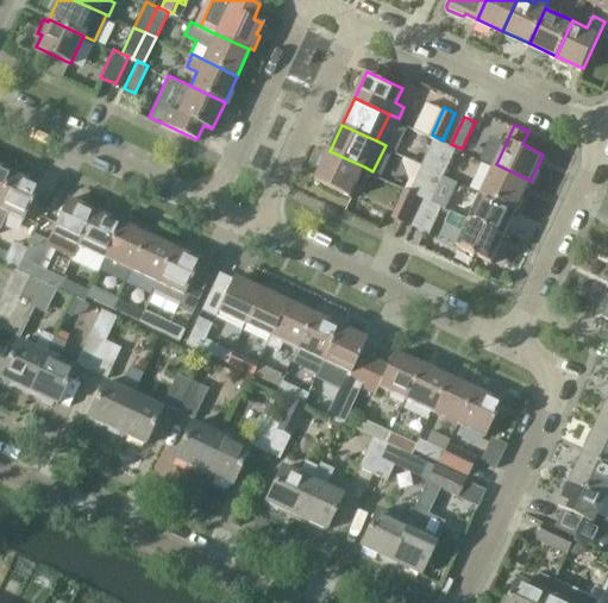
[(424,163),(434,168),(446,142),(443,140),(436,137),(424,163)]
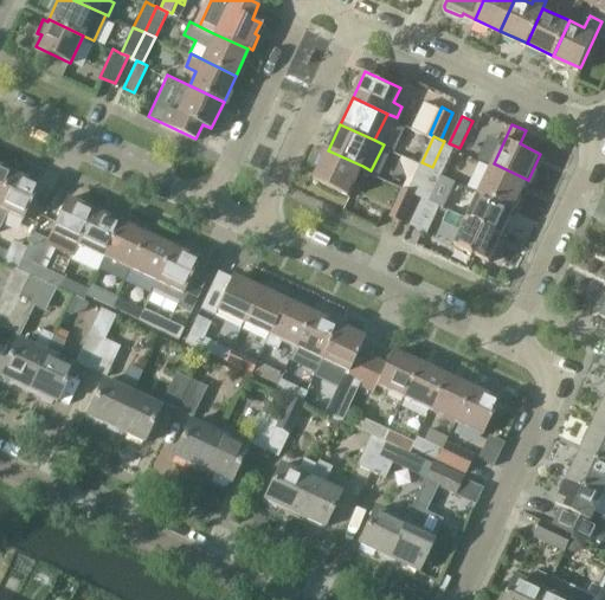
[(444,141),(432,167),(443,172),(455,146),(449,143),(444,141)]
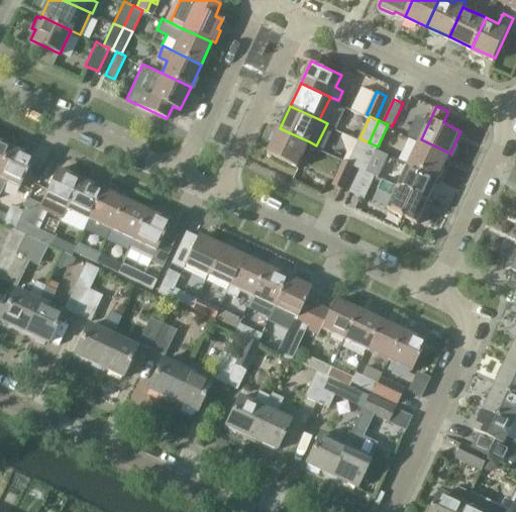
[(309,141),(280,128),(269,150),(298,165),(309,141)]
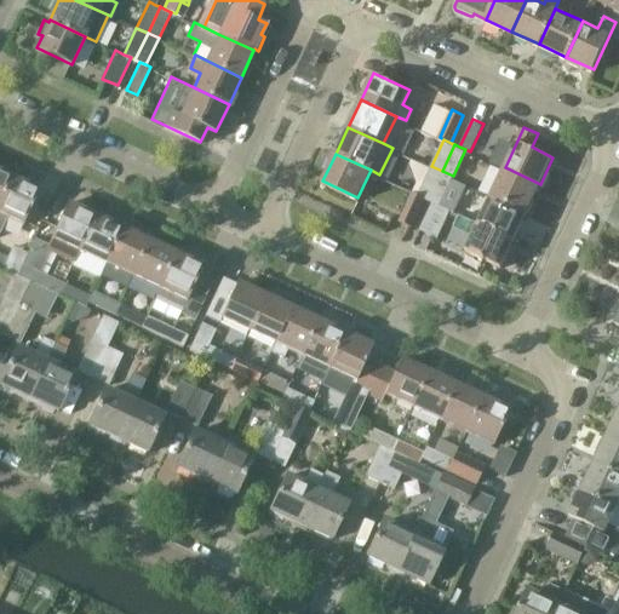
[(425,195),(430,198),(442,171),(431,166),(419,193),(425,195)]
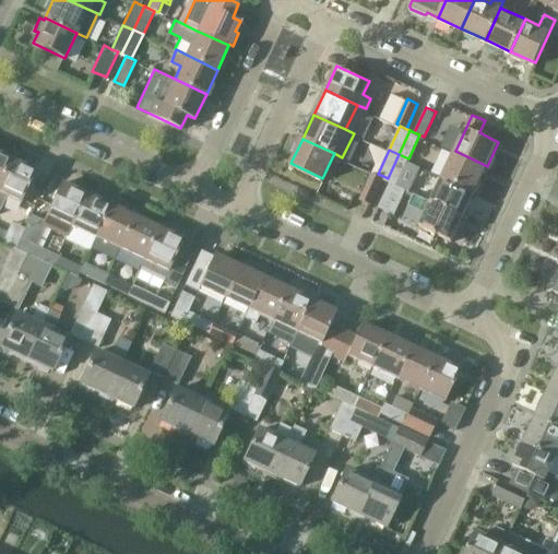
[(0,180),(11,157),(0,151),(0,180)]
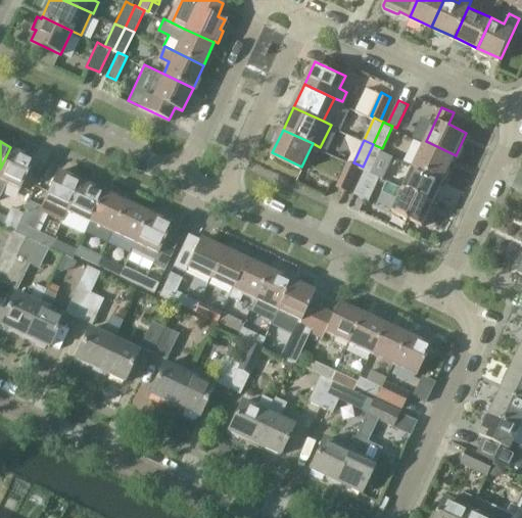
[(426,141),(415,165),(444,179),(456,155),(426,141)]
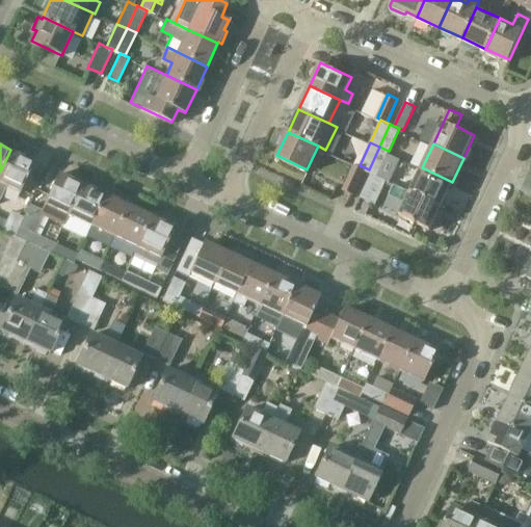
[(369,169),(372,172),(377,174),(389,151),(379,147),(369,169)]
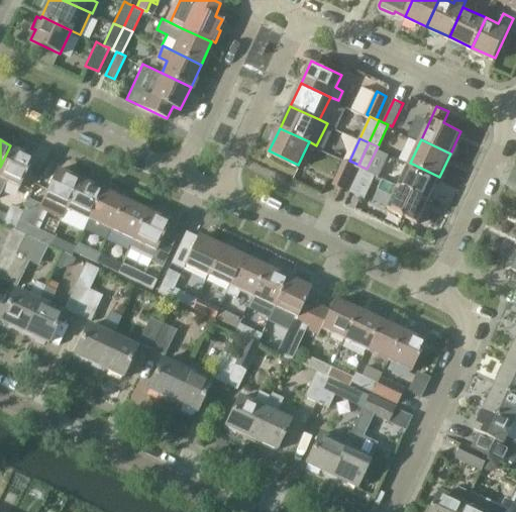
[(10,145),(0,167),(0,176),(20,185),(33,156),(10,145)]
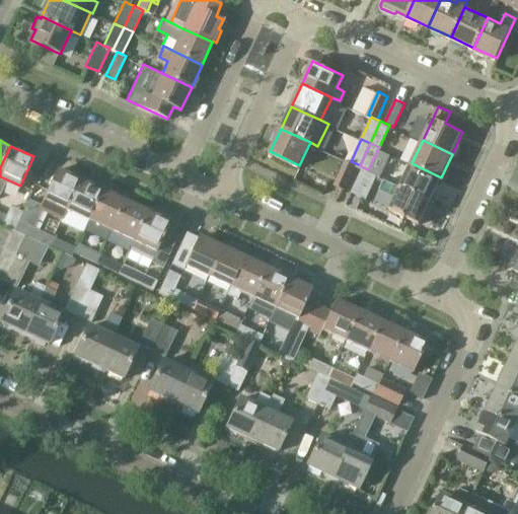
[(345,187),(356,163),(351,161),(347,159),(336,182),(345,187)]
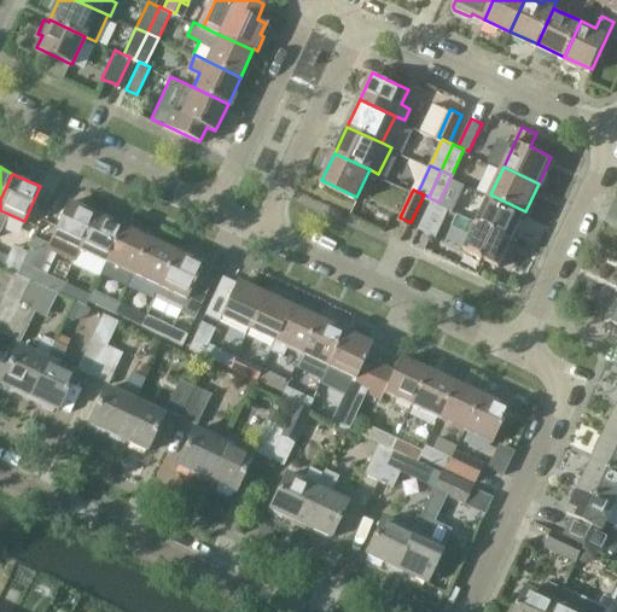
[(490,194),(478,220),(513,237),(525,211),(490,194)]
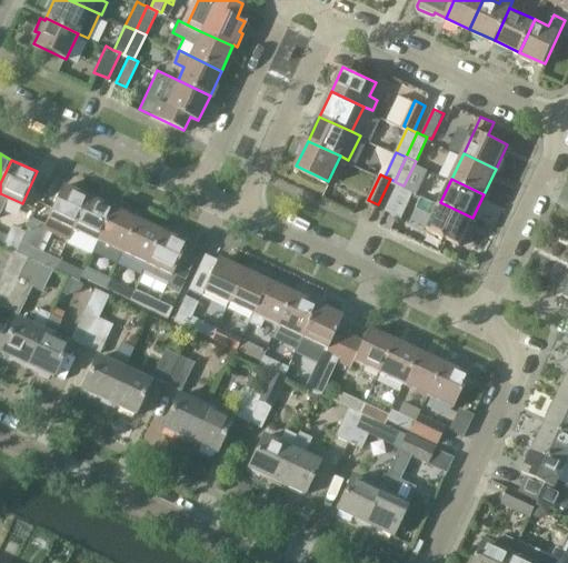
[(68,238),(73,228),(88,195),(63,183),(42,227),(68,238)]
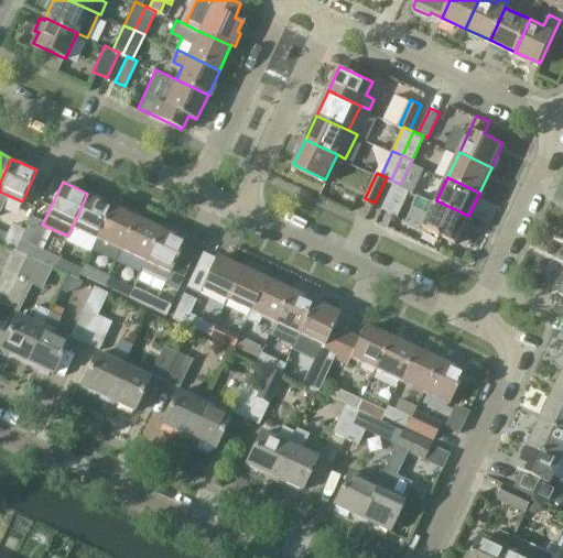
[(400,184),(394,182),(382,207),(399,214),(411,189),(400,184)]
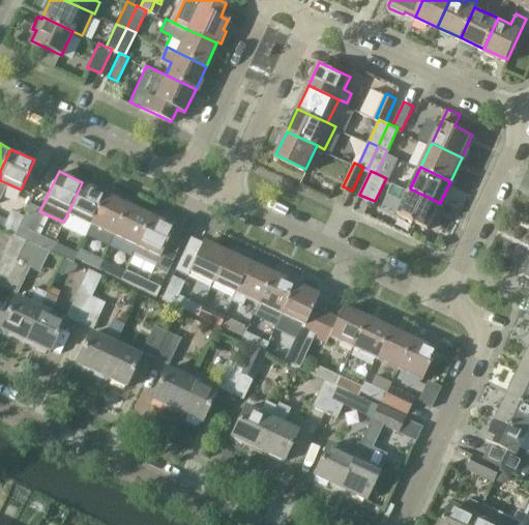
[(440,203),(410,188),(394,181),(389,194),(405,201),(399,212),(429,227),(440,203)]
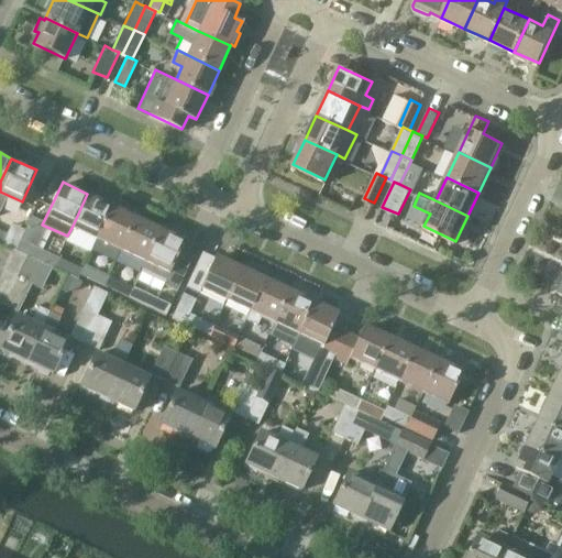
[(73,226),(97,237),(111,205),(87,194),(73,226)]
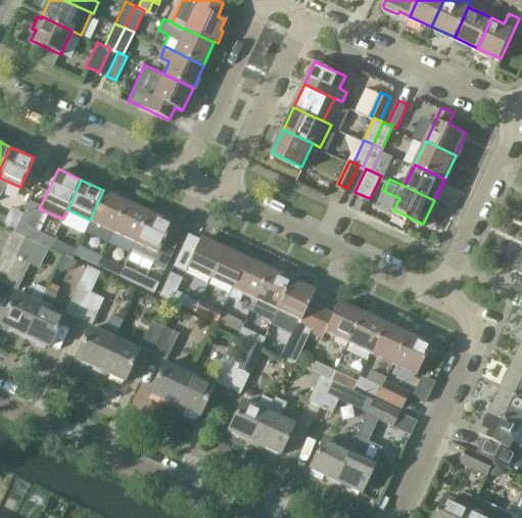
[(90,220),(110,230),(124,200),(103,190),(90,220)]
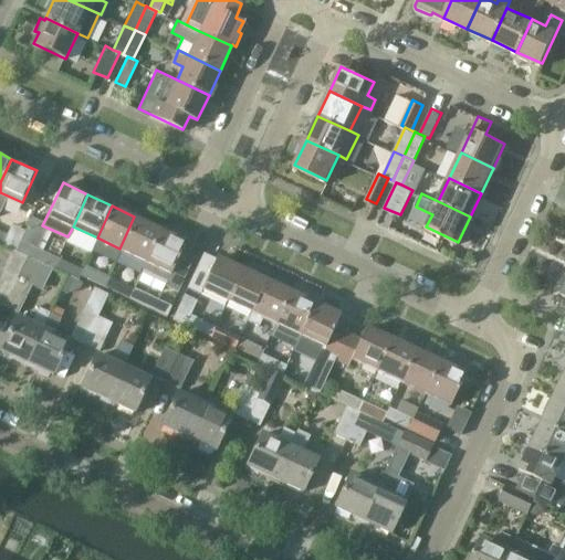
[(119,249),(145,261),(159,228),(134,217),(119,249)]
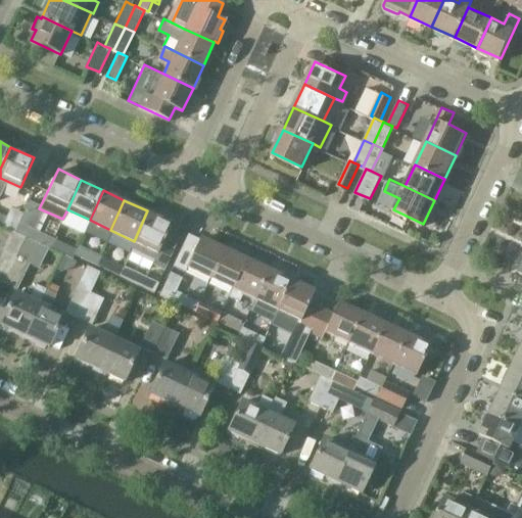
[(3,225),(12,229),(16,231),(26,213),(11,205),(7,216),(3,225)]
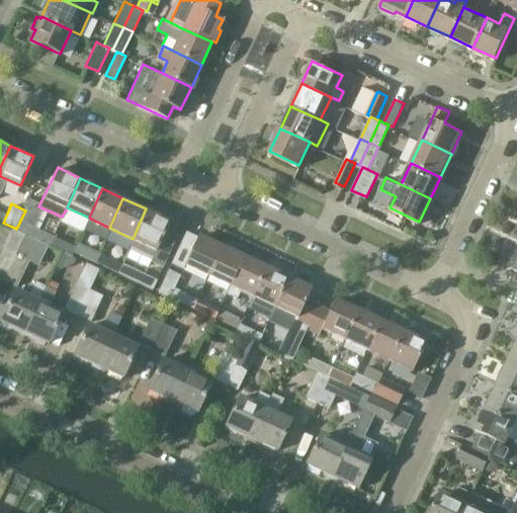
[(170,221),(146,208),(133,239),(130,244),(141,249),(154,255),(151,260),(163,266),(178,235),(166,230),(170,221)]
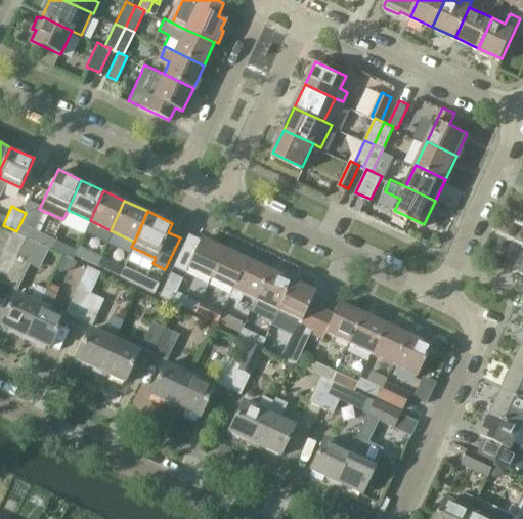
[(54,238),(31,227),(27,236),(49,247),(54,238)]
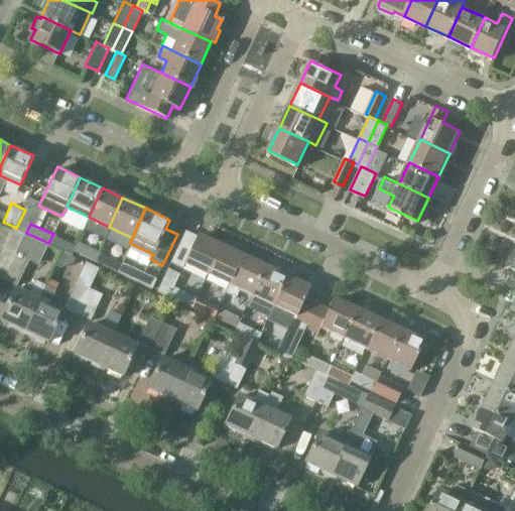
[(17,251),(26,233),(16,228),(12,226),(4,245),(17,251)]
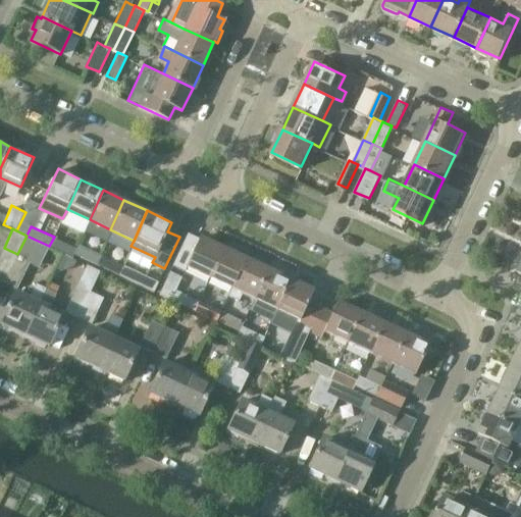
[(5,281),(17,288),(30,261),(40,266),(49,246),(27,236),(17,254),(5,281)]
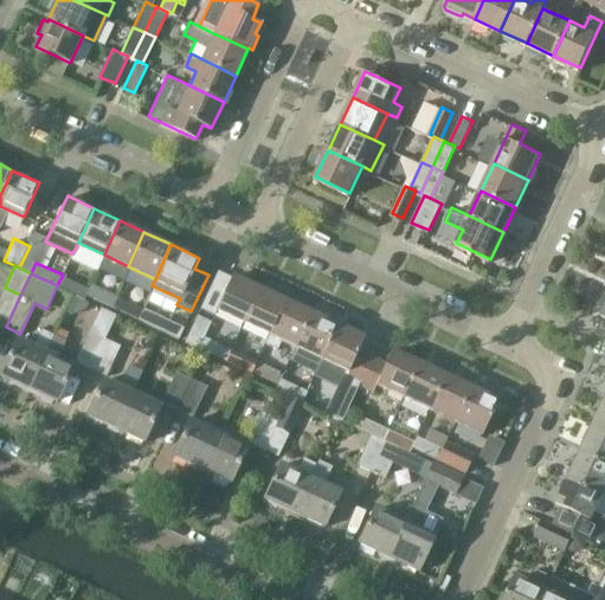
[(217,308),(243,320),(259,285),(233,273),(217,308)]
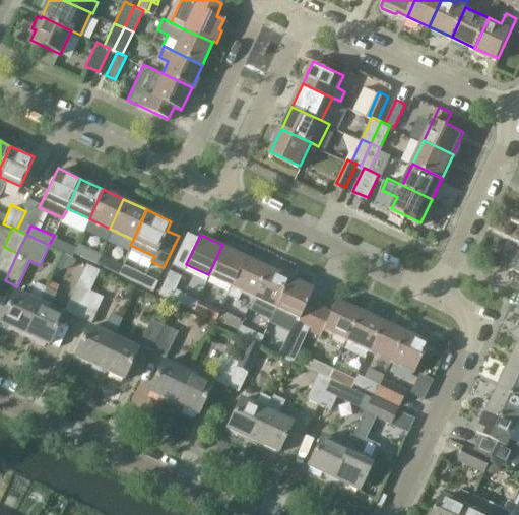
[(54,236),(49,245),(72,256),(74,251),(76,247),(54,236)]
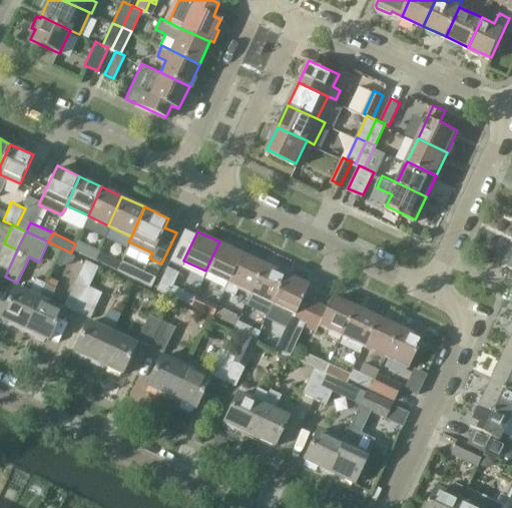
[(75,243),(73,247),(93,257),(97,247),(77,238),(75,243)]
